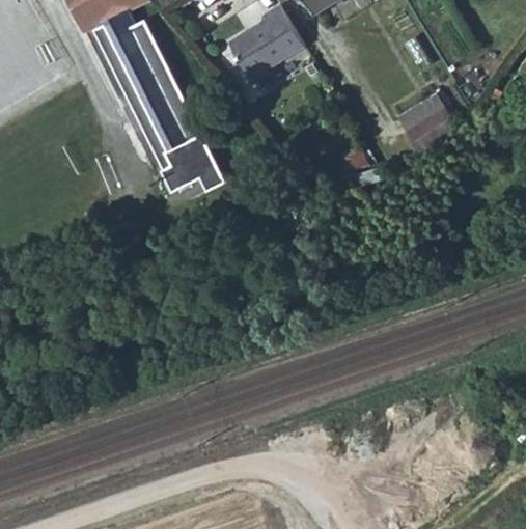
[(66,0),(82,31),(99,24),(126,9),(144,0),(66,0)]
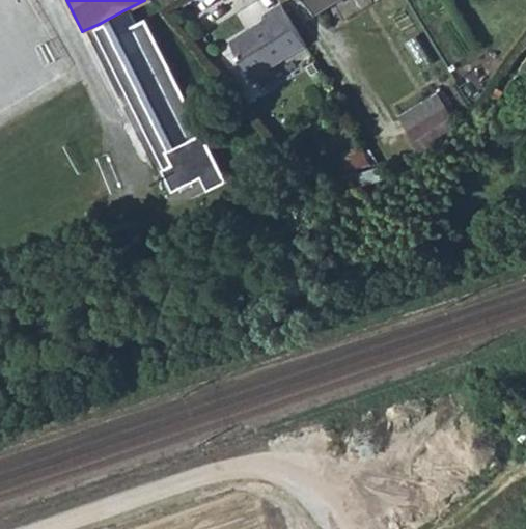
[(335,0),(303,0),(312,15),(335,0)]
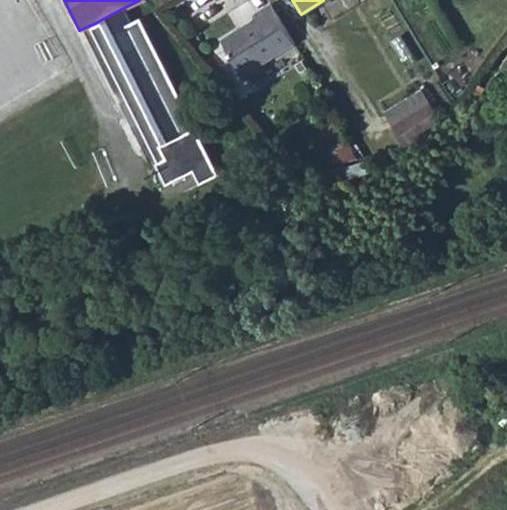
[(291,45),(267,6),(251,16),(254,20),(218,41),(239,77),(291,45)]
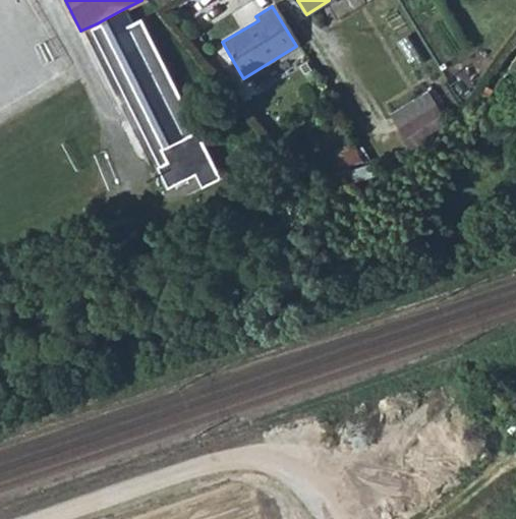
[(151,128),(161,149),(187,136),(123,9),(97,23),(142,113),(153,108),(161,123),(151,128)]
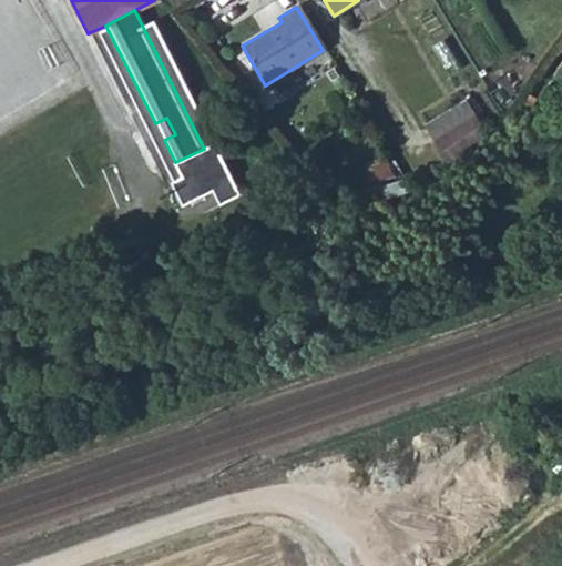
[(237,155),(207,94),(194,101),(225,162),(235,157),(237,155)]
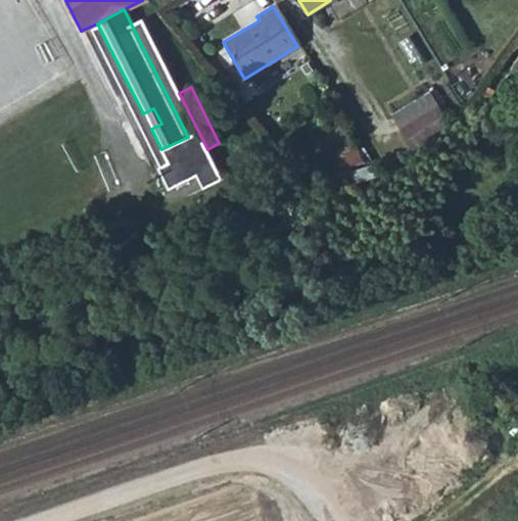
[(390,115),(399,131),(437,108),(427,92),(390,115)]
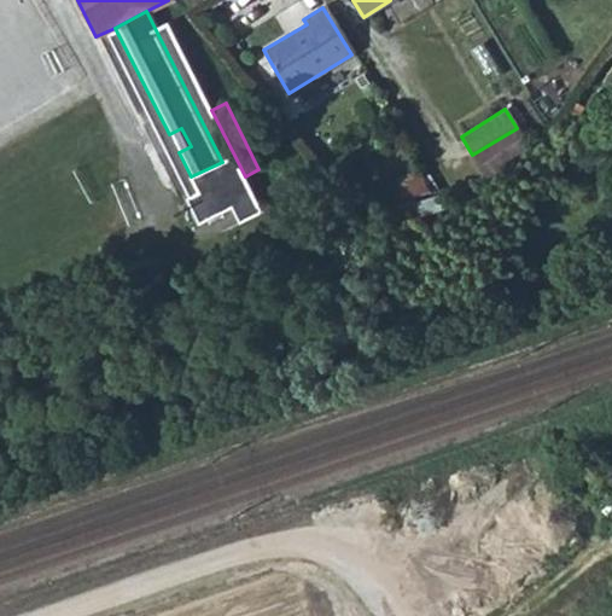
[(472,155),(484,176),(529,149),(517,128),(472,155)]
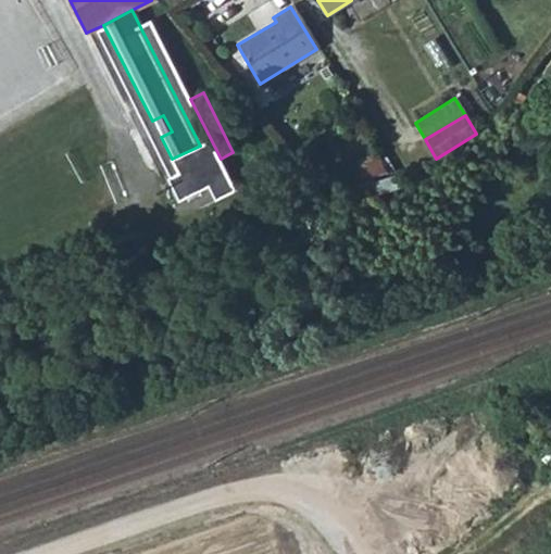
[(216,160),(227,181),(241,174),(230,153),(221,159),(216,160)]
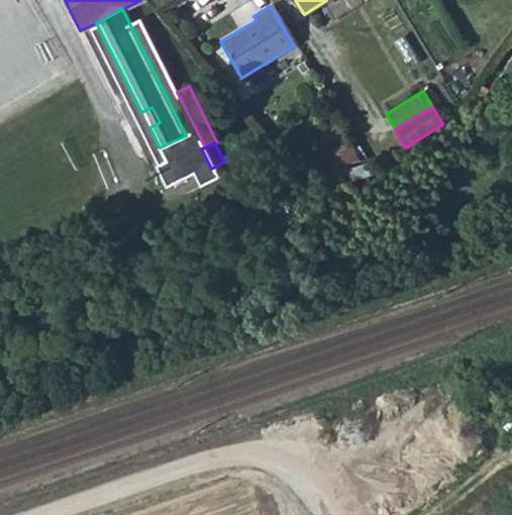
[(215,176),(211,169),(201,148),(174,164),(187,191),(215,176)]
